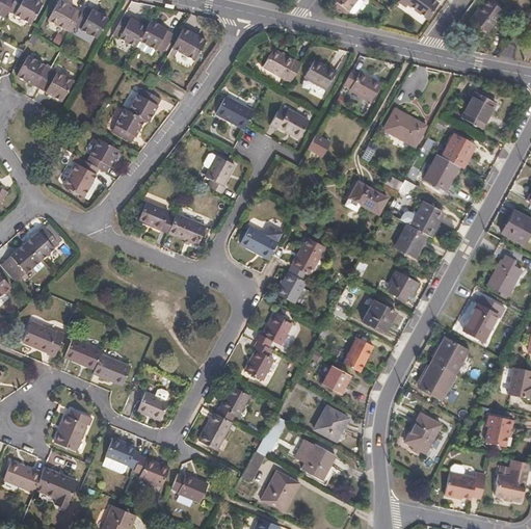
[(8,8),(12,0),(0,0),(0,14),(4,16),(8,8)]
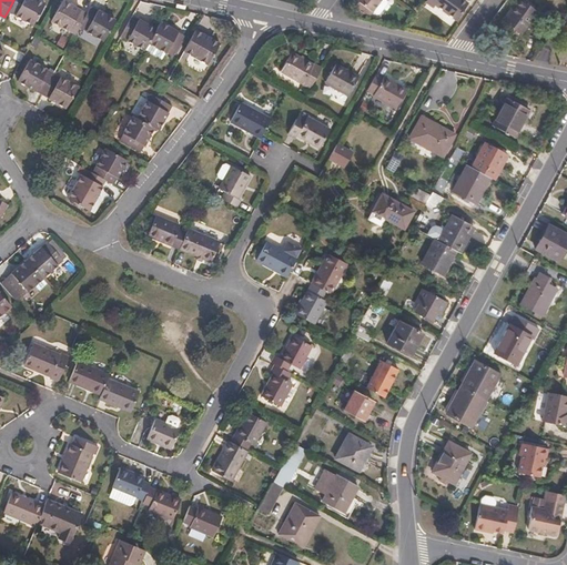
[(32,22),(44,1),(42,0),(13,0),(9,9),(32,22)]
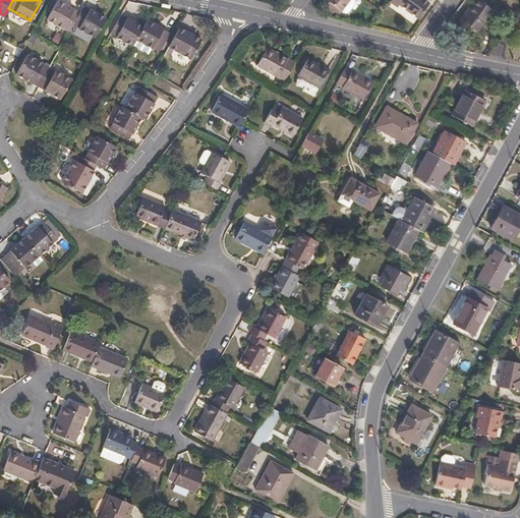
[(75,21),(81,10),(64,0),(59,0),(50,17),(70,30),(75,21)]
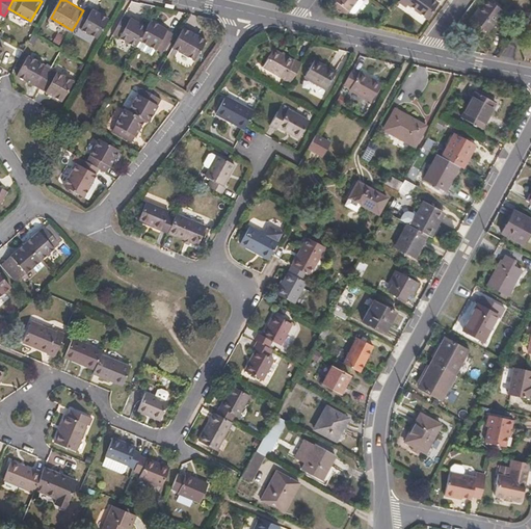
[(338,0),(335,4),(347,14),(351,8),(357,0),(338,0)]
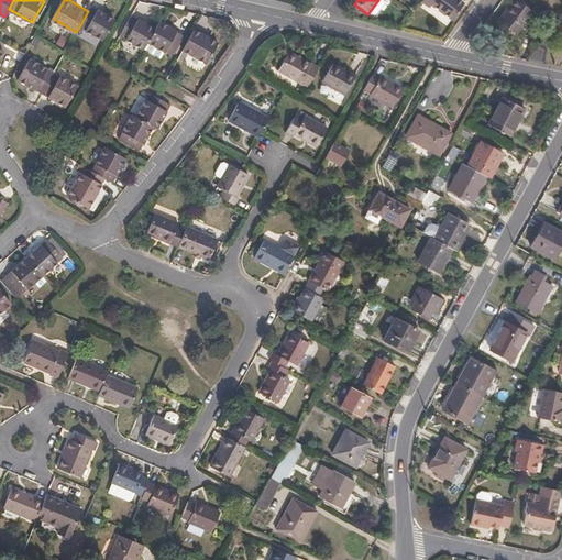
[(378,0),(372,9),(374,11),(376,12),(378,11),(386,1),(386,0),(378,0)]
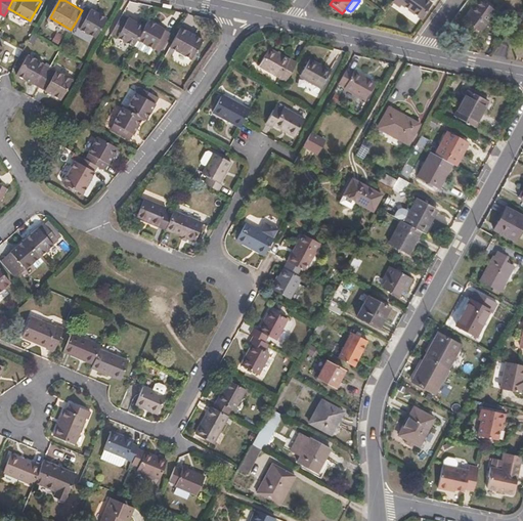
[(394,0),(400,4),(402,1),(422,15),(432,1),(431,0),(394,0)]
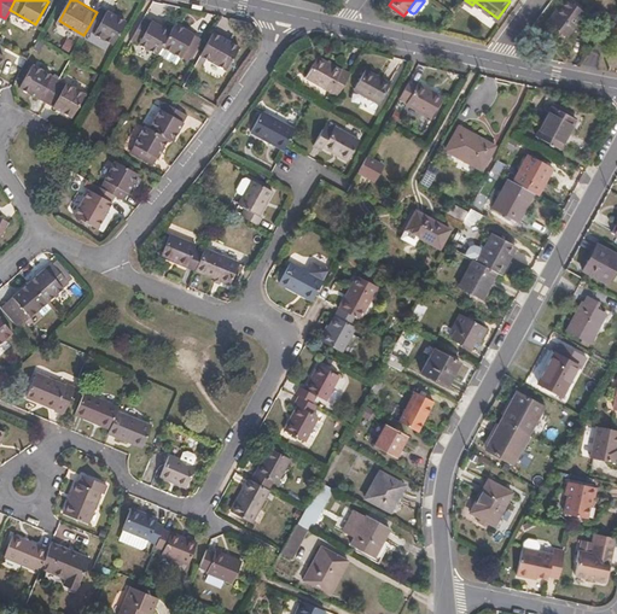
[(551,18),(568,30),(569,30),(585,9),(572,0),(570,0),(566,6),(562,3),(551,18)]
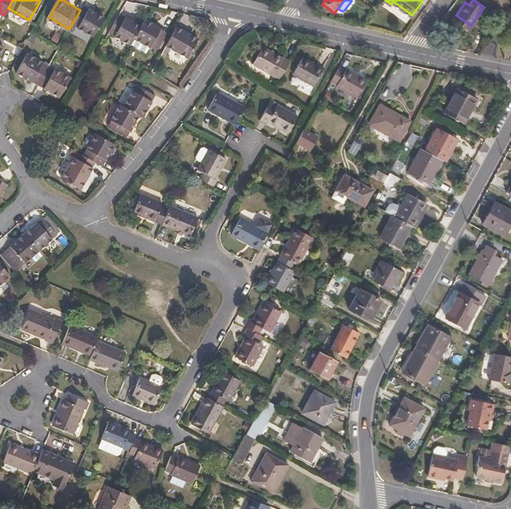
[(469,27),(470,25),(456,15),(465,2),(464,1),(454,15),(469,27)]
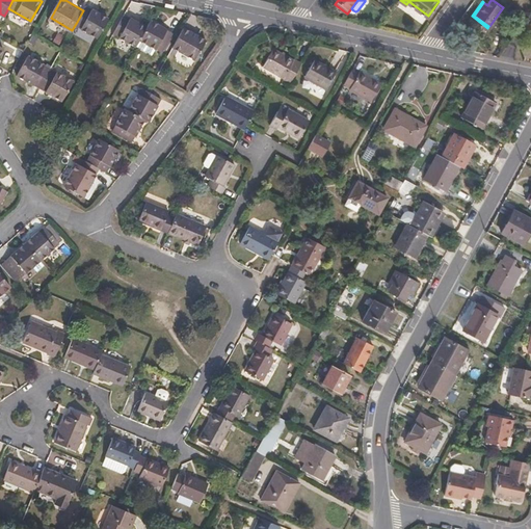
[(99,34),(110,15),(87,2),(83,10),(77,22),(99,34)]
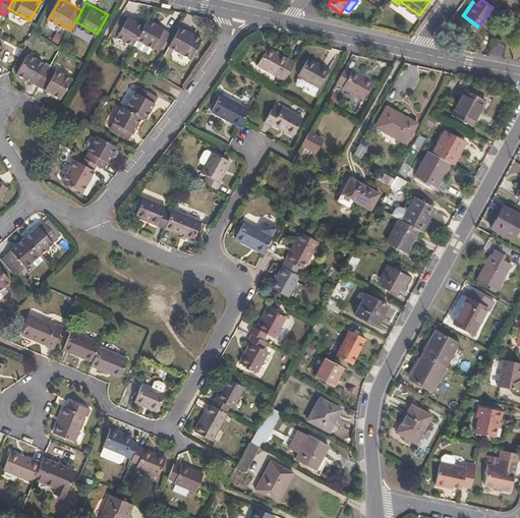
[(137,38),(146,24),(123,12),(112,32),(134,44),(137,38)]
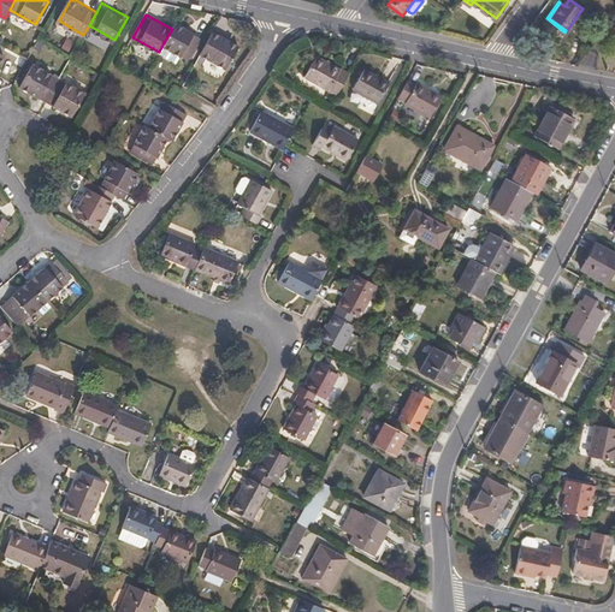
[(189,59),(202,37),(176,22),(172,29),(163,45),(189,59)]
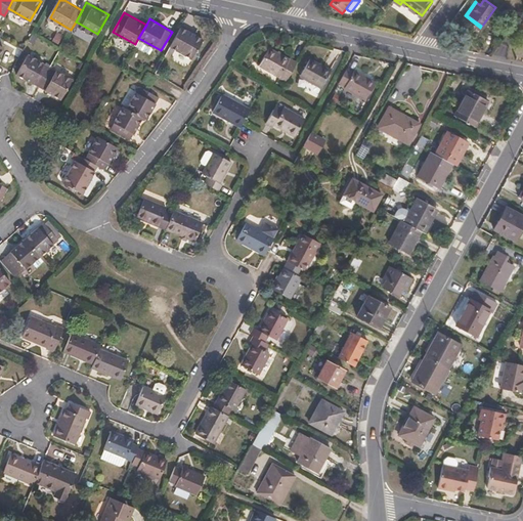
[(193,58),(205,39),(182,26),(171,45),(193,58)]
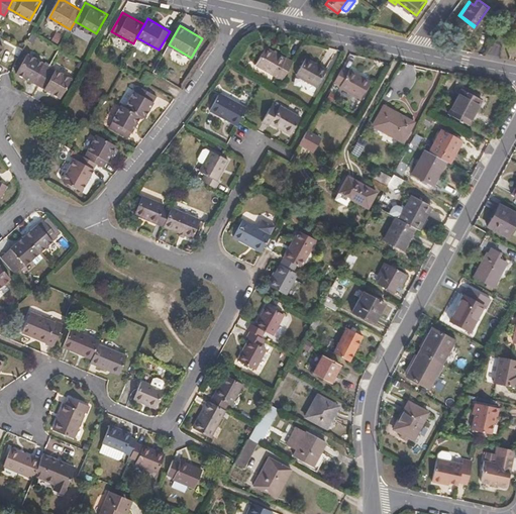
[(282,81),(293,60),(287,56),(286,58),(266,47),(255,65),(276,75),(276,78),(282,81)]
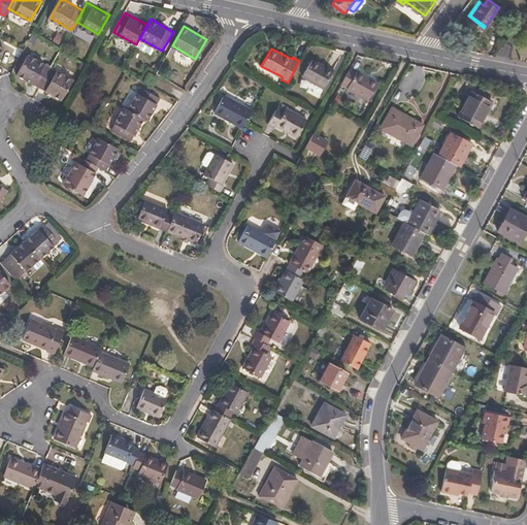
[(40,87),(51,68),(28,55),(18,74),(40,87)]
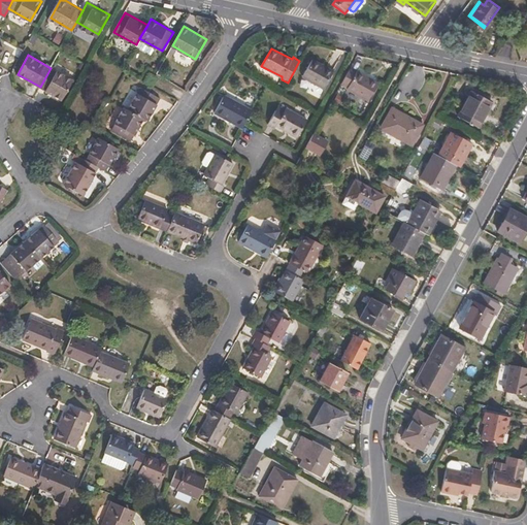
[(324,88),(333,70),(313,58),(302,75),(324,88)]
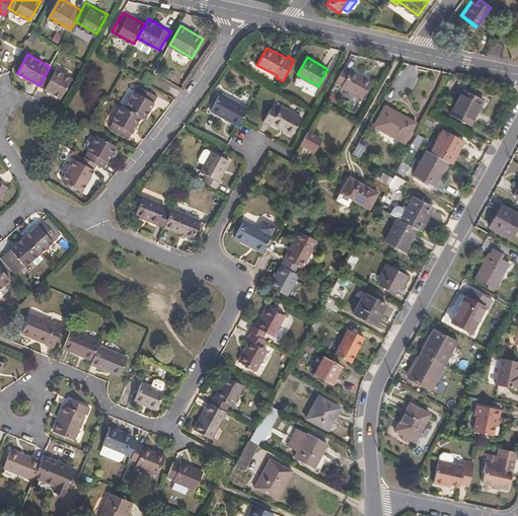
[(60,97),(71,78),(50,67),(40,85),(60,97)]
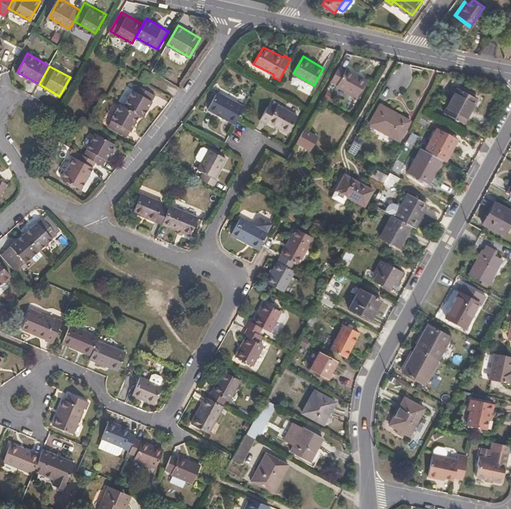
[(367,80),(347,68),(346,70),(339,67),(331,80),(338,84),(337,87),(357,97),(367,80)]
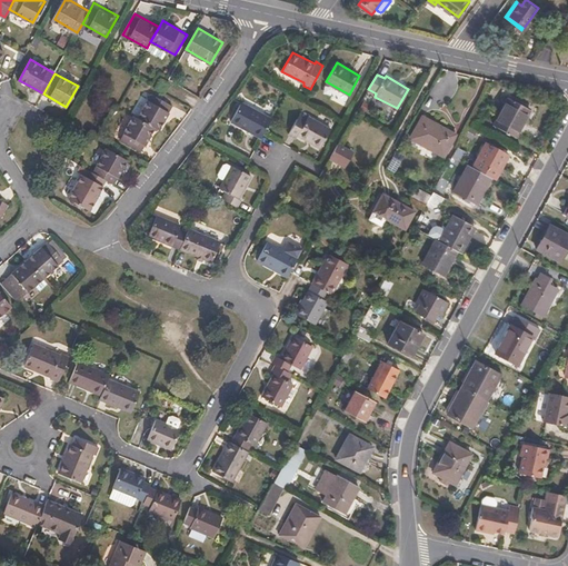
[(165,92),(170,83),(161,78),(157,88),(165,92)]
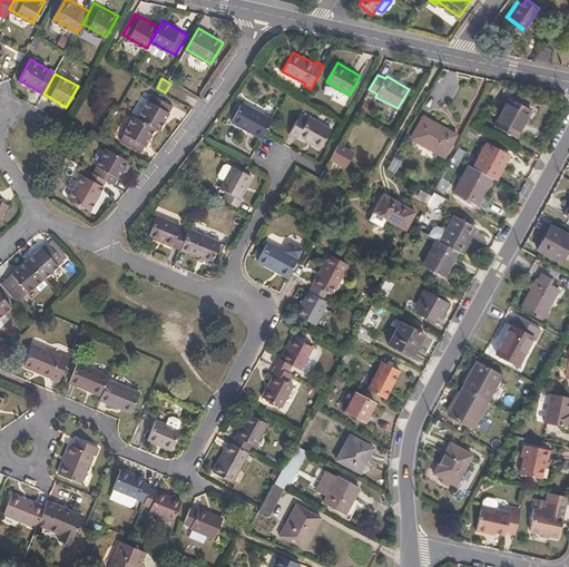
[(160,129),(174,106),(151,94),(139,117),(155,127),(160,129)]
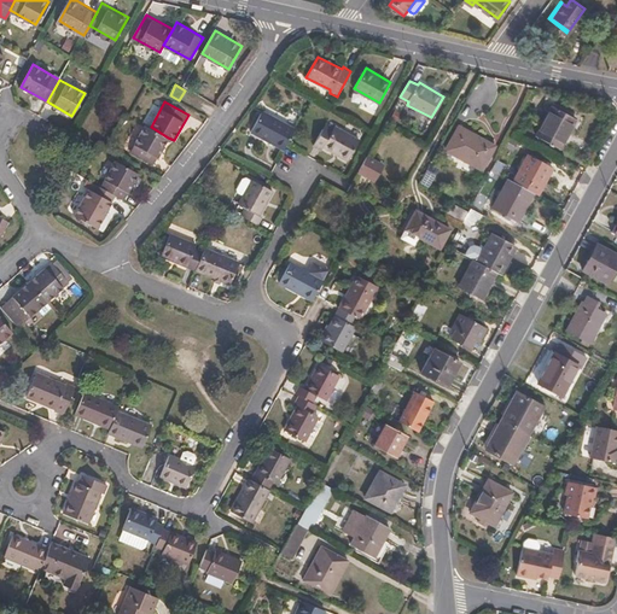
[(559,147),(575,117),(553,105),(536,135),(559,147)]
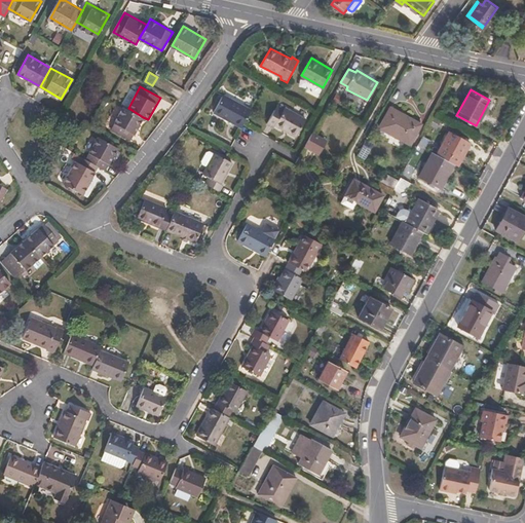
[(251,110),(223,96),(214,112),(241,127),(245,122),(251,110)]
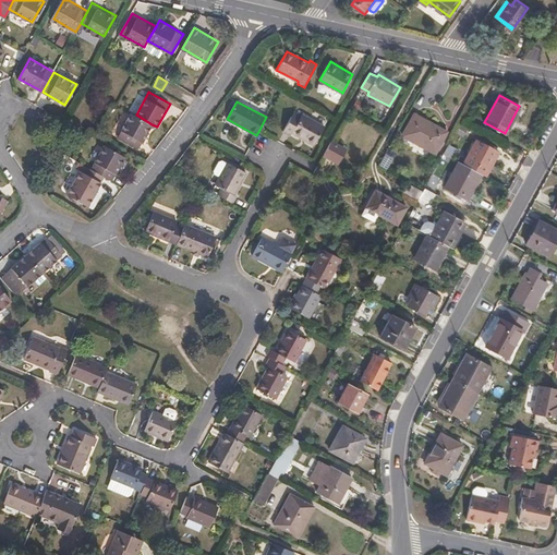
[(138,147),(152,124),(136,115),(131,112),(119,136),(138,147)]
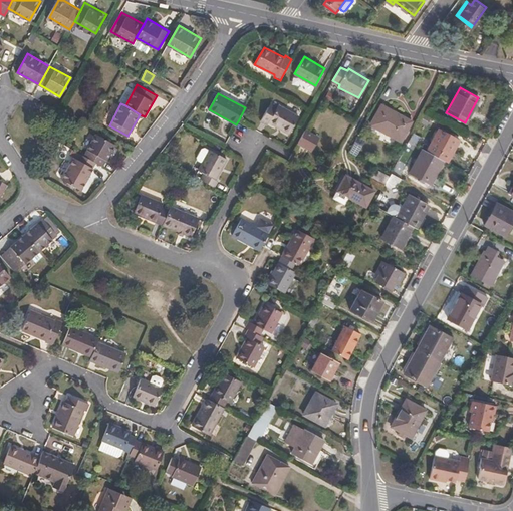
[(289,133),(299,115),(279,103),(275,109),(269,106),(261,120),(268,123),(269,121),(289,133)]
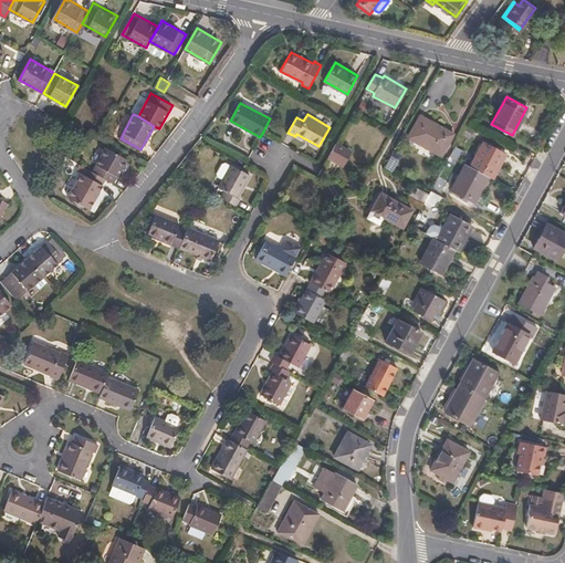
[(441,156),(452,134),(419,115),(407,137),(441,156)]
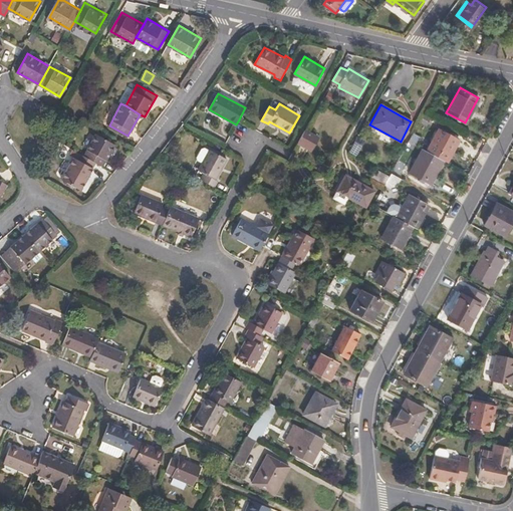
[(448,164),(461,141),(440,130),(428,152),(445,162),(448,164)]
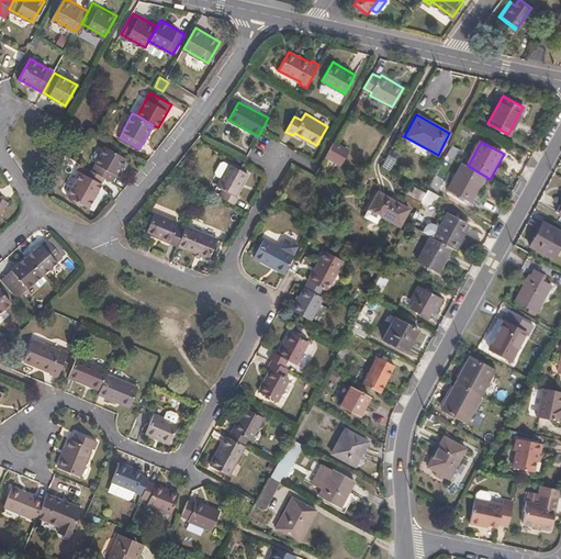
[(339,165),(348,151),(335,143),(333,143),(325,157),(339,165)]
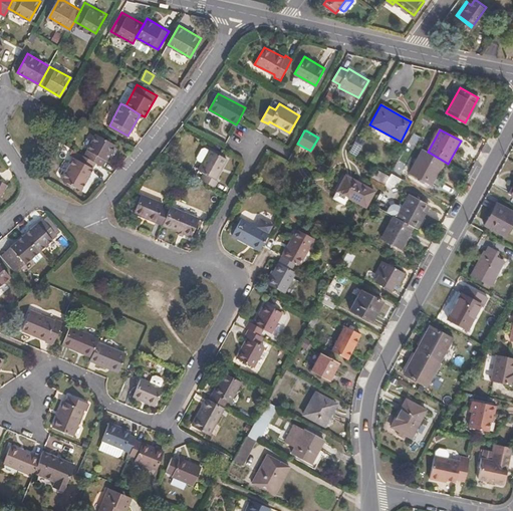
[(103,166),(115,145),(96,134),(84,155),(95,162),(103,166)]
